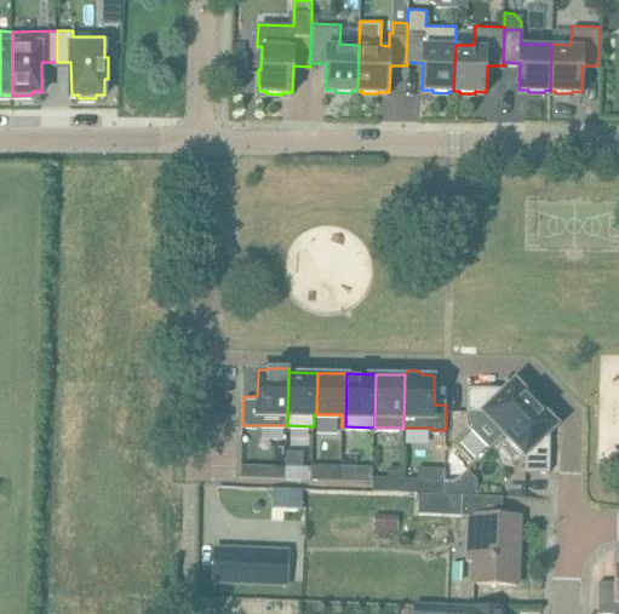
[(468,409),(468,420),(491,445),(505,431),(540,397),(539,397),(528,386),(522,386),(515,379),(504,390),(499,385),(468,384),(468,409)]
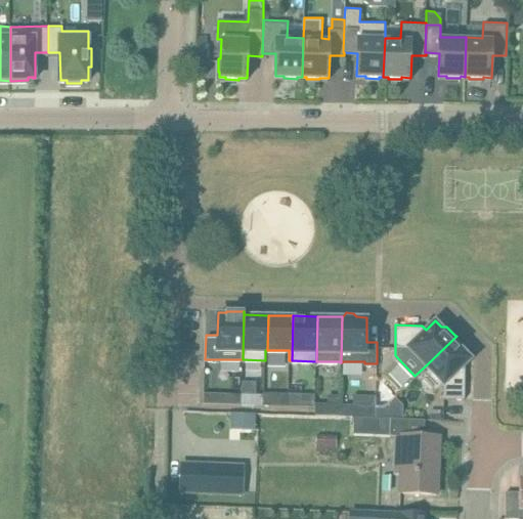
[(456,336),(427,364),(444,383),(444,396),(464,397),(465,397),(466,371),(462,366),(471,357),(465,351),(465,346),(456,337),(456,336)]
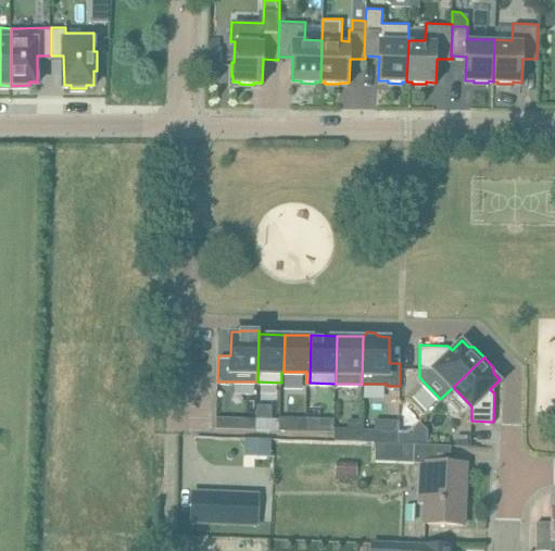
[(217,414),(216,426),(235,426),(235,415),(226,414),(217,414)]
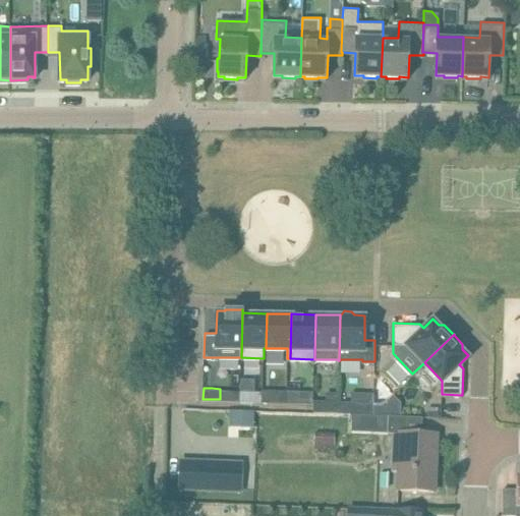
[(240,389),(239,400),(253,400),(254,390),(240,389)]
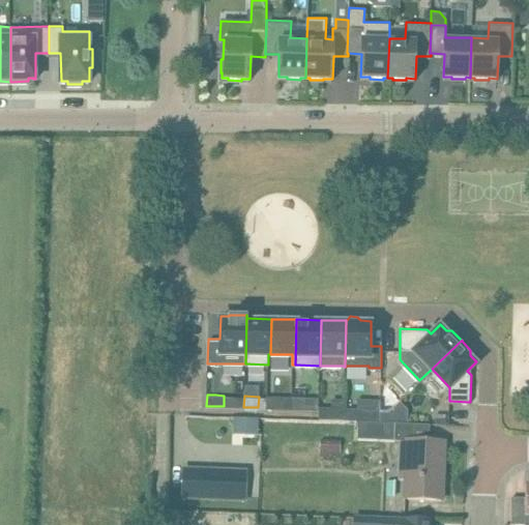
[(273,396),(272,408),(290,408),(290,396),(273,396)]
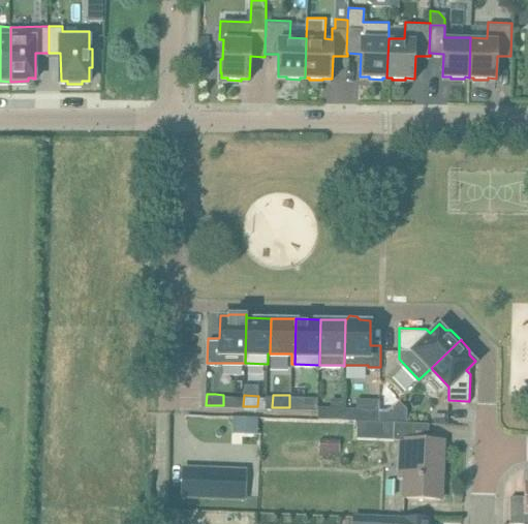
[(289,395),(289,407),(304,408),(305,396),(289,395)]
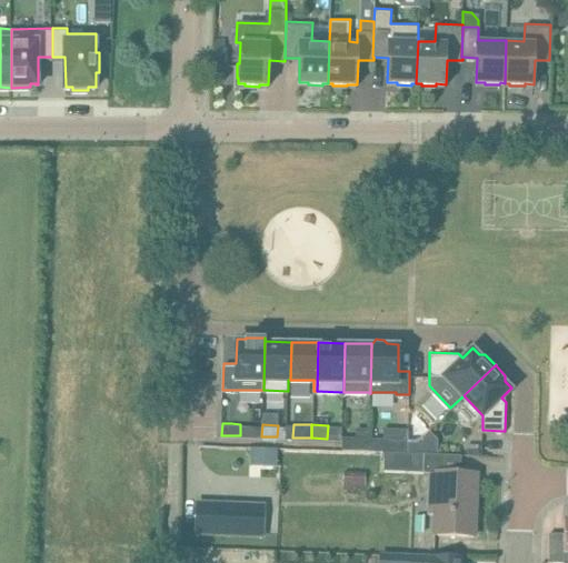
[(384,436),(384,450),(386,450),(409,451),(409,438),(409,426),(384,425),(384,436)]
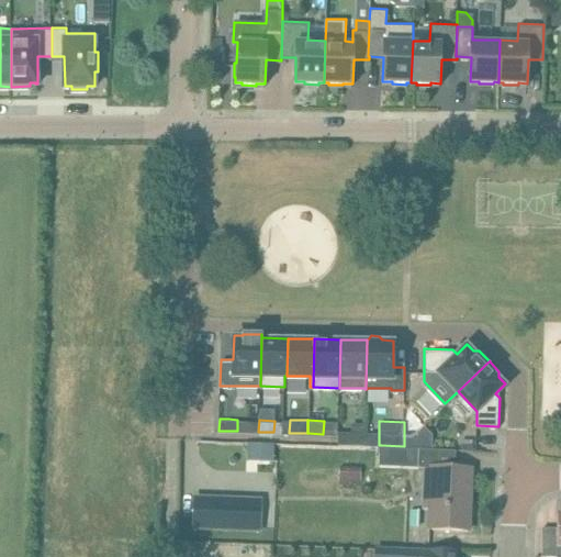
[(350,431),(349,444),(365,444),(365,432),(365,423),(350,422),(350,431)]
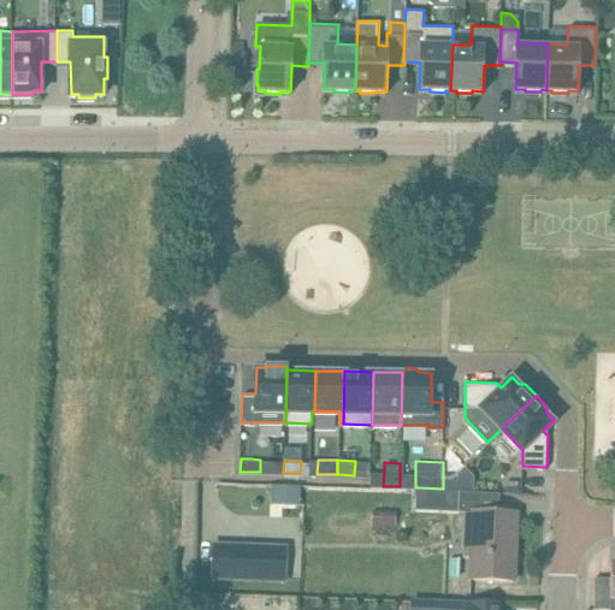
[(400,473),(400,486),(415,487),(415,473),(400,473)]
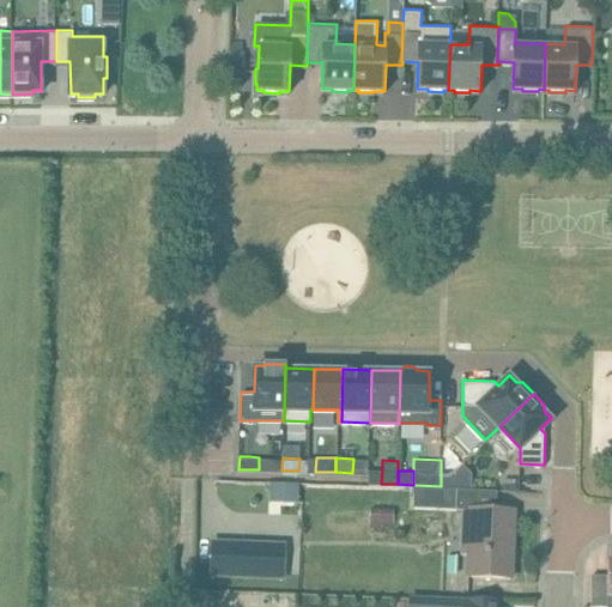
[(516,489),(516,478),(504,477),(504,489),(516,489)]
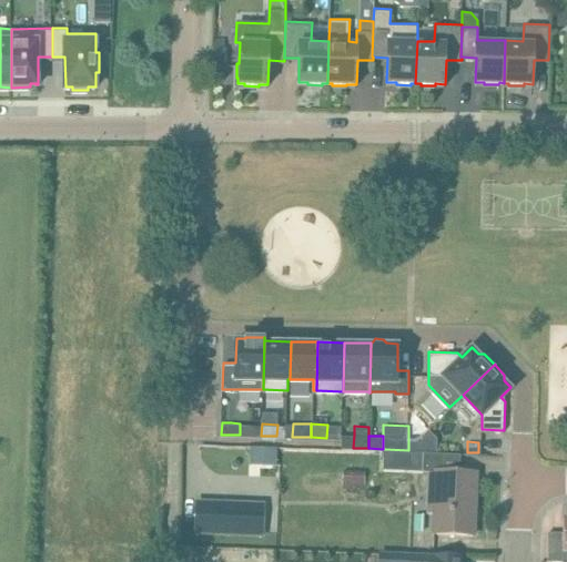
[(385,449),(384,467),(429,469),(427,511),(435,510),(434,531),(474,532),(477,470),(461,470),(461,452),(385,449)]
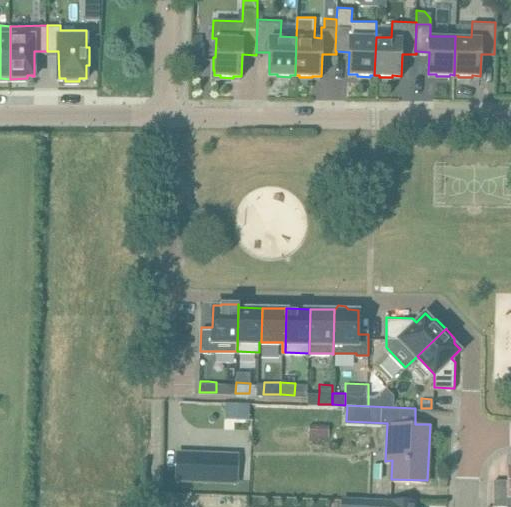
[(309,421),(309,435),(328,435),(329,422),(309,421)]
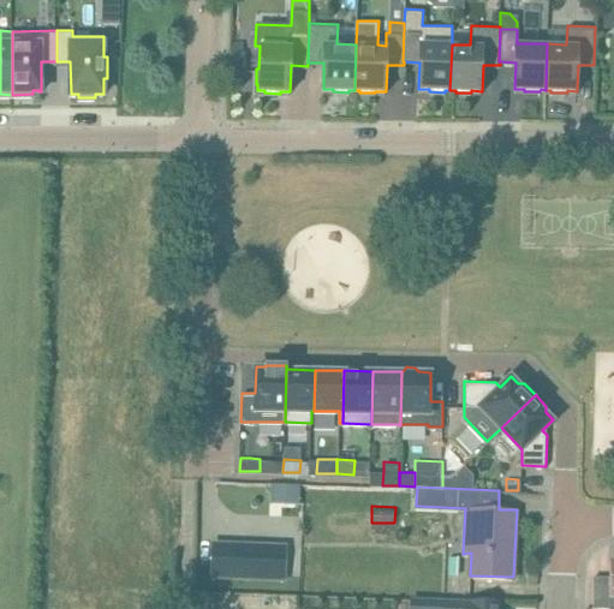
[(210,535),(209,572),(285,574),(286,538),(210,535)]
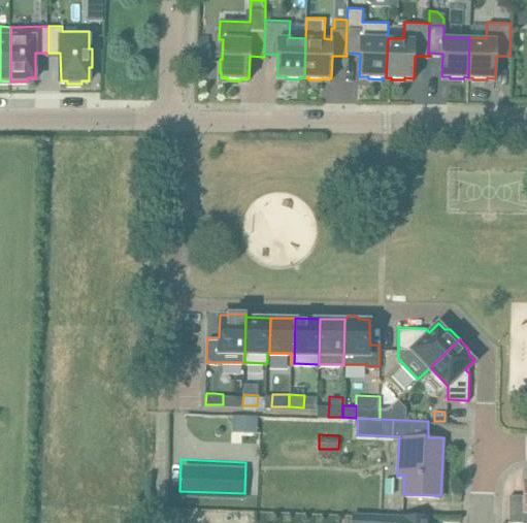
[(525,512),(526,512),(526,481),(524,481),(524,493),(509,493),(509,521),(525,521),(525,512)]
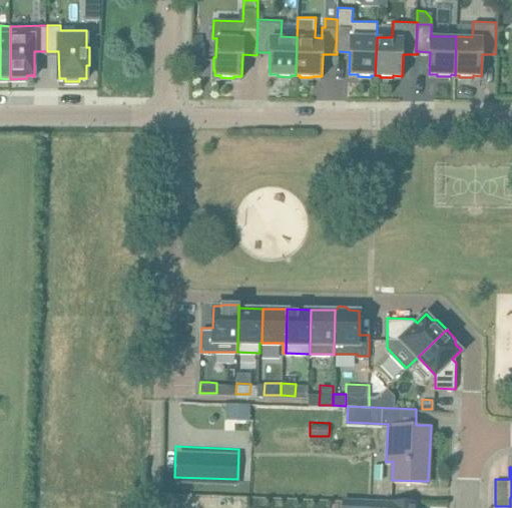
[(250,488),(251,476),(242,476),(241,488),(250,488)]
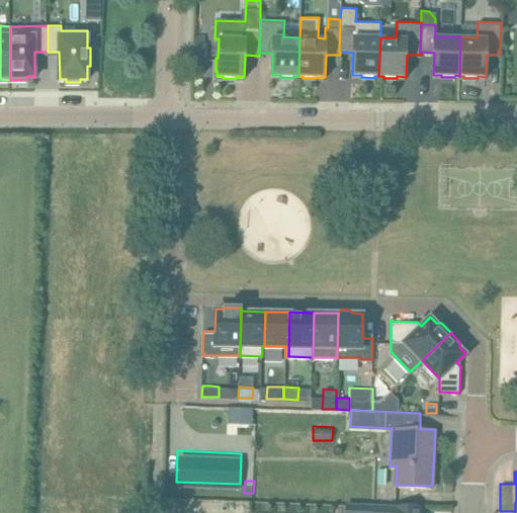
[(345,512),(384,512),(385,503),(346,501),(345,512)]
